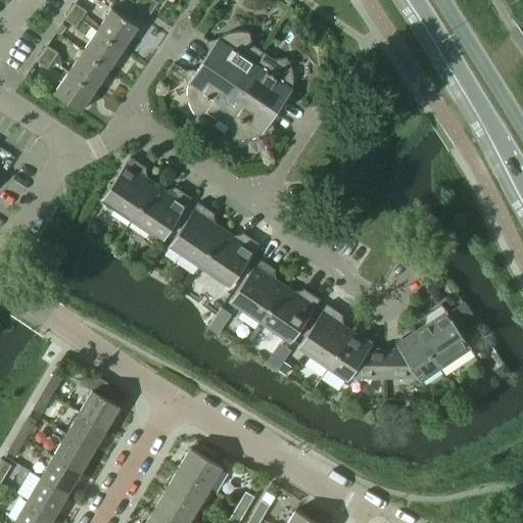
[(136,0),(135,3),(143,8),(147,0),(136,0)]
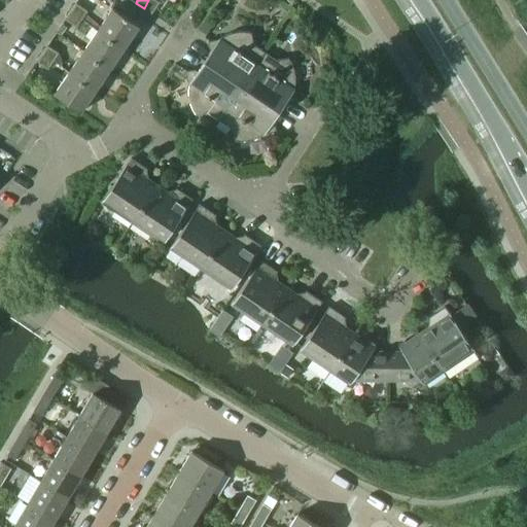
[(148,0),(144,8),(151,13),(160,2),(155,0),(148,0)]
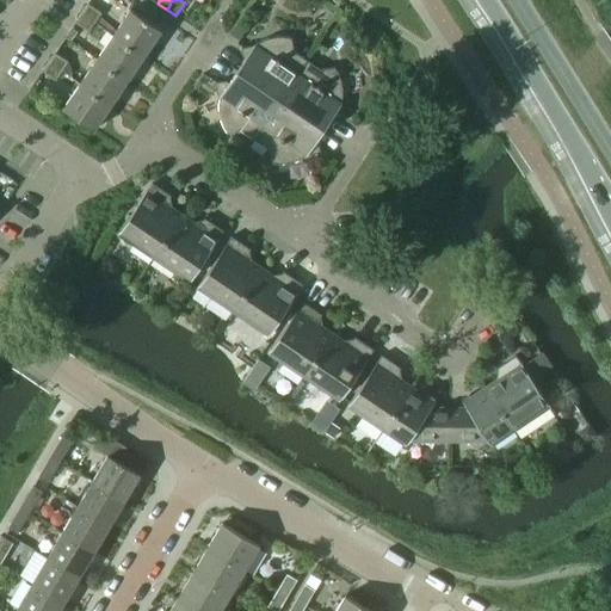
[(82,13),(96,22),(102,13),(88,4),(82,13)]
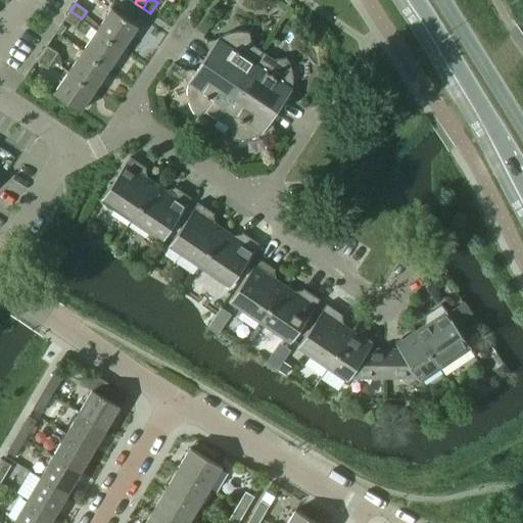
[(97,30),(124,47),(138,26),(111,8),(97,30)]
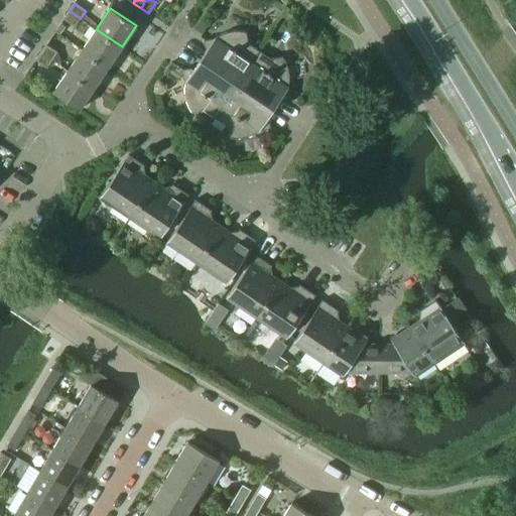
[(63,19),(76,26),(81,18),(70,11),(63,19)]
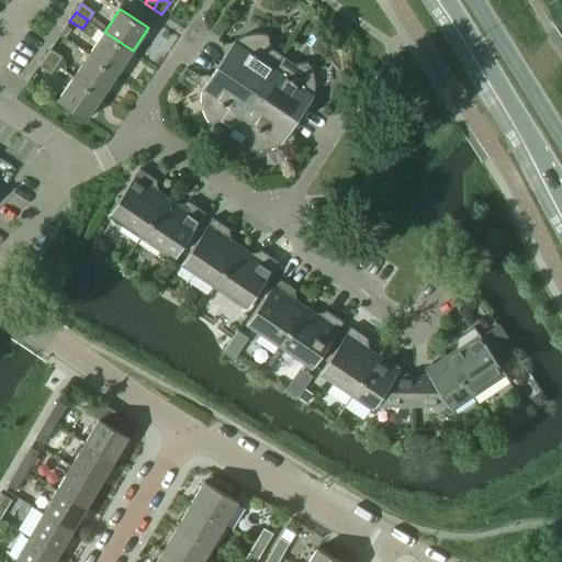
[(89,54),(117,74),(133,51),(104,32),(89,54)]
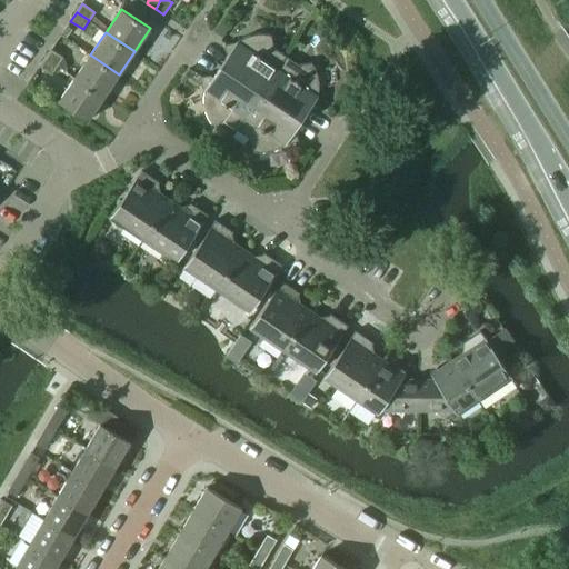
[(221,66),(261,93),(286,57),(273,48),(270,36),(261,35),(253,36),(246,38),(238,42),(225,45),(226,52),(229,55),(221,66)]
